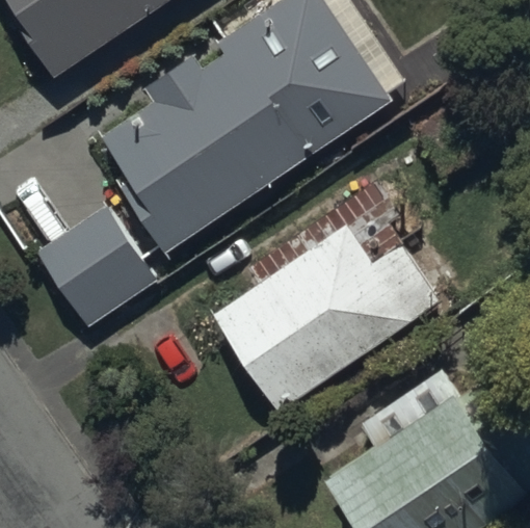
[(15,0),(16,2),(9,6),(57,79),(177,0),(15,0)]
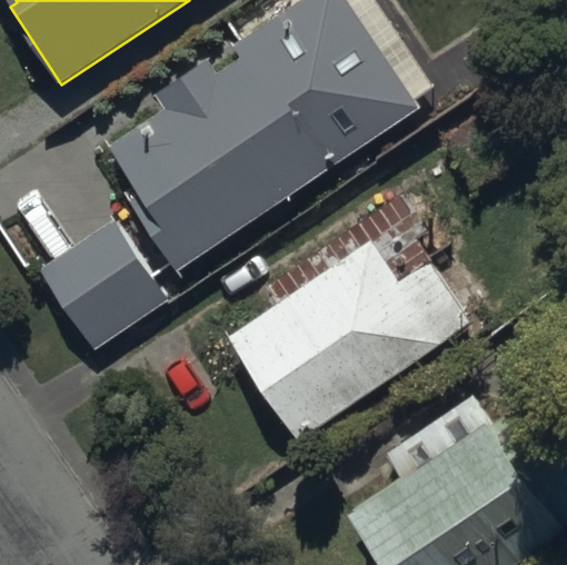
[(166,109),(111,147),(142,192),(127,202),(177,275),(420,107),(415,100),(434,87),(374,0),(298,0),(232,46),(242,60),(220,76),(208,58),(155,95),(166,109)]
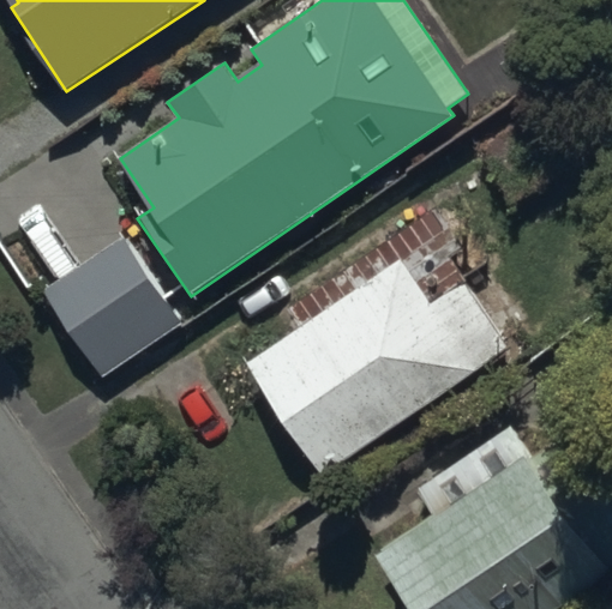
[(125,235),(40,293),(99,379),(184,321),(125,235)]
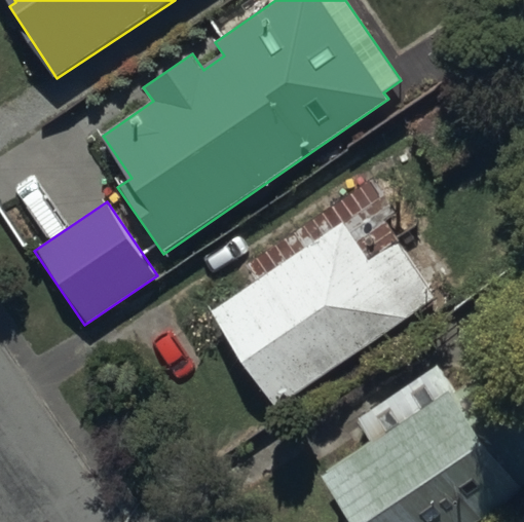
[(342,221),(210,310),(276,408),(436,296),(399,241),(369,261),(342,221)]
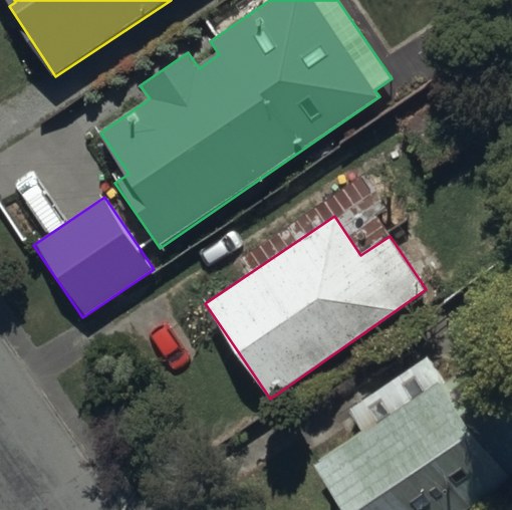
[(341,509),(471,509),(511,484),(511,482),(428,351),(342,406),(358,431),(310,461),(341,509)]
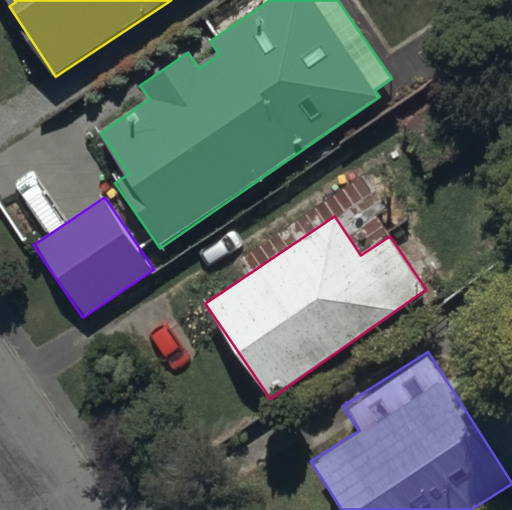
All buildings are outlined.
